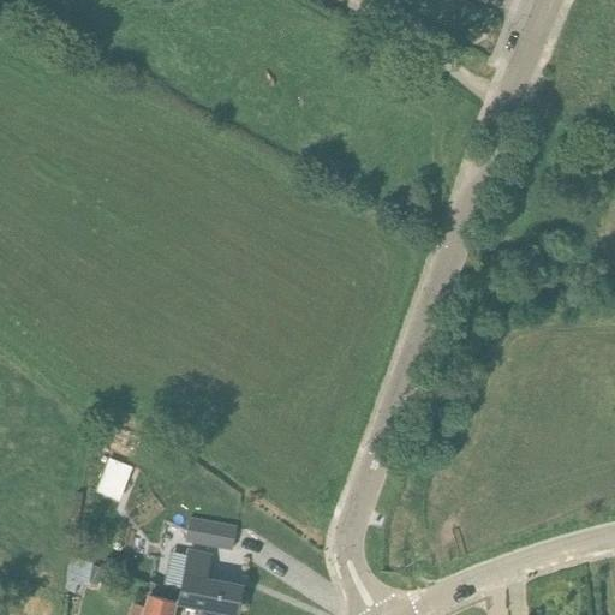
[(107,458),(95,493),(118,501),(130,467),(107,458)]
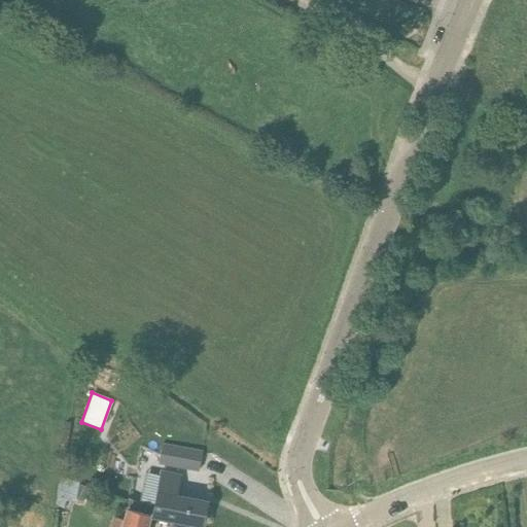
[(157,464),(199,471),(202,451),(162,445),(157,464)]
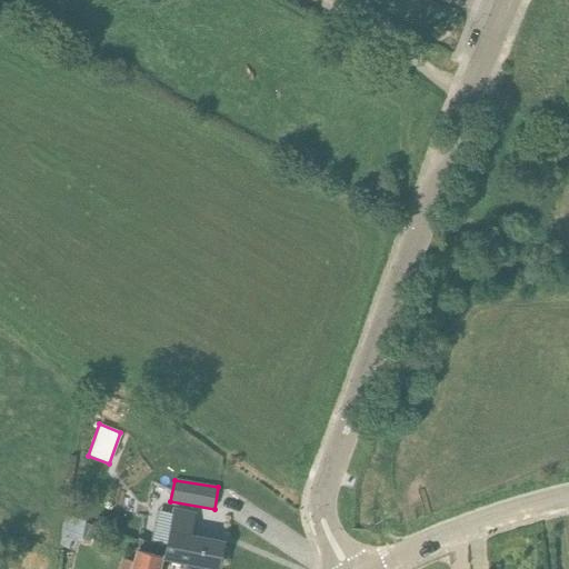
[(200,538),(190,536),(195,512),(172,508),(171,515),(169,532),(166,546),(163,559),(217,568),(222,542),(200,538)]
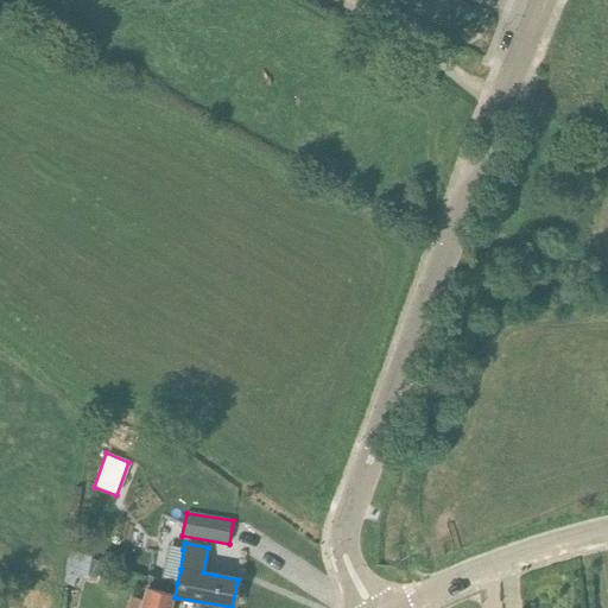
[(92,558),(67,551),(63,582),(74,586),(76,577),(84,580),(86,577),(90,559),(92,558)]
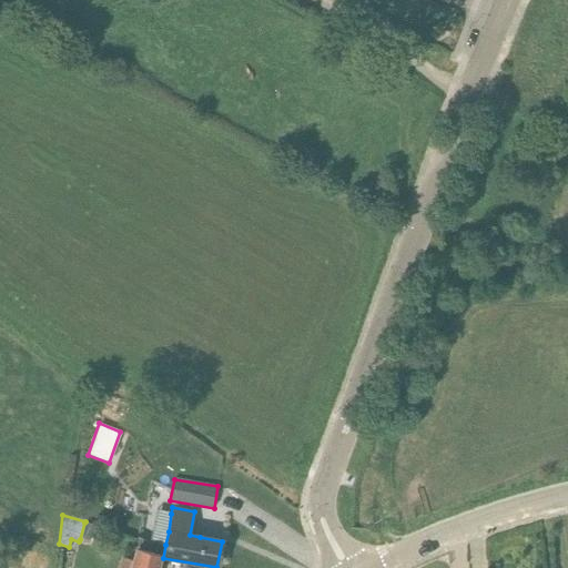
[(84,523),(80,539),(88,541),(93,526),(84,523)]
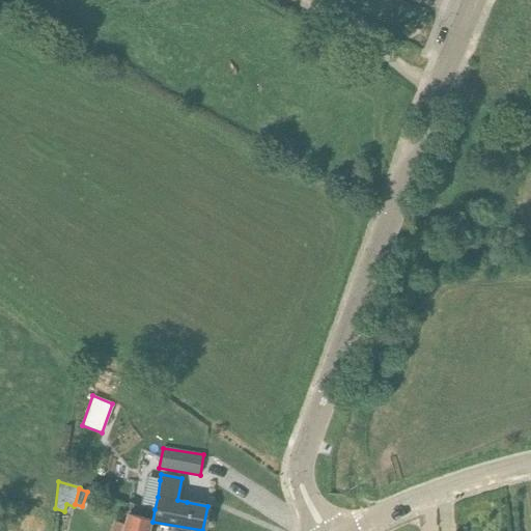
[(146,530),(150,520),(127,513),(123,525),(113,521),(110,530),(146,530)]
